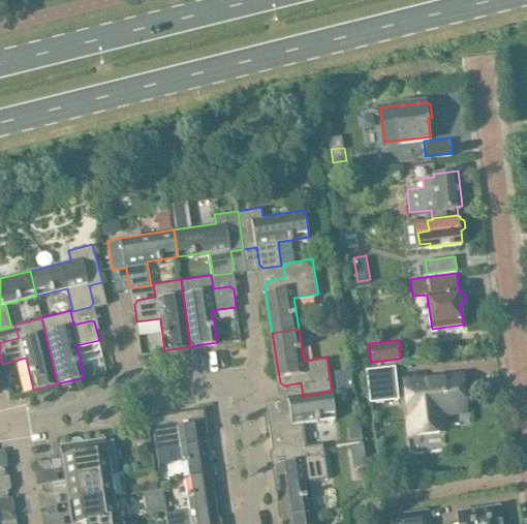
[(396,365),(366,368),(370,401),(399,398),(396,365)]
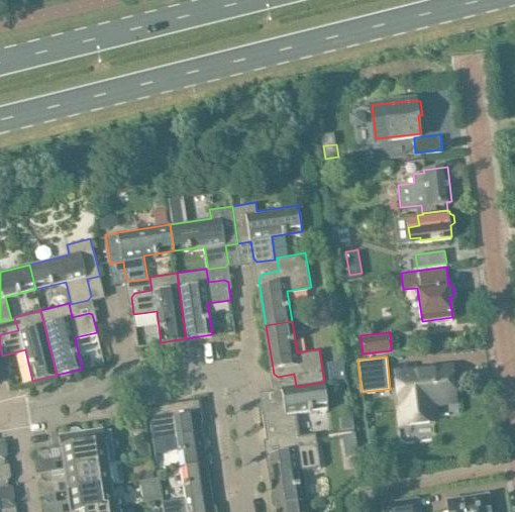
[(455,397),(450,366),(397,374),(403,417),(408,421),(430,418),(434,412),(433,400),(455,397)]
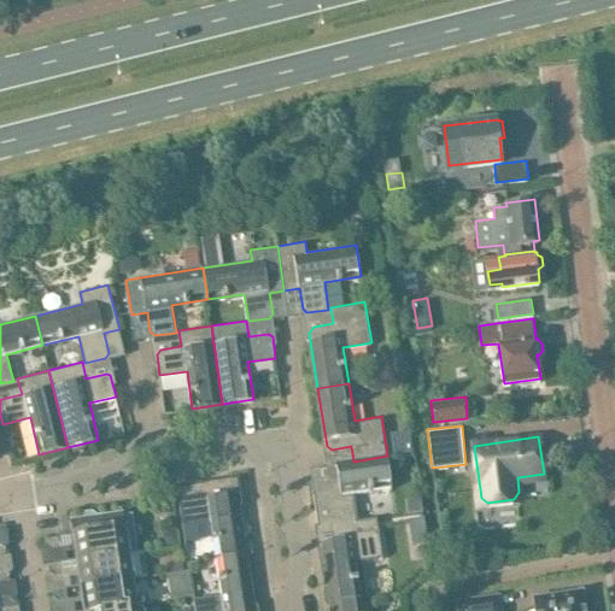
[(359,518),(358,517),(355,491),(392,486),(387,456),(353,462),(353,460),(331,464),(327,469),(329,489),(314,492),(318,526),(343,522),(343,521),(359,518)]
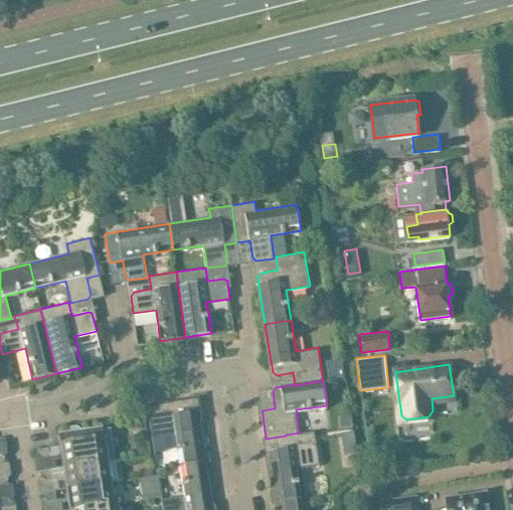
[(206,461),(199,413),(194,410),(178,412),(176,399),(148,403),(153,438),(176,435),(181,465),(206,461)]
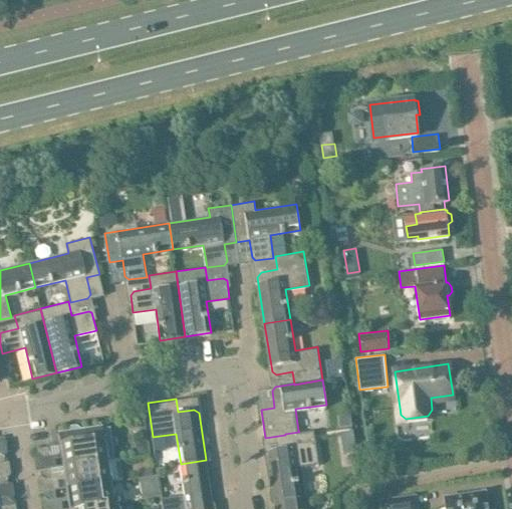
[(108,459),(102,424),(59,431),(64,466),(108,459)]
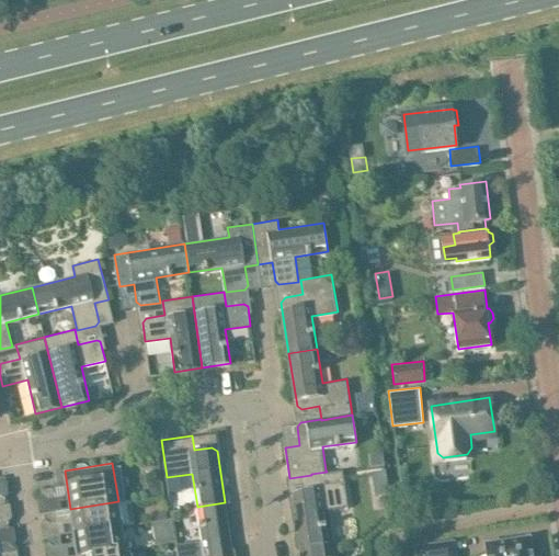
[(328,543),(323,510),(349,506),(343,468),(326,471),(327,472),(311,474),(311,475),(314,488),(295,491),(292,495),(300,547),(328,543)]
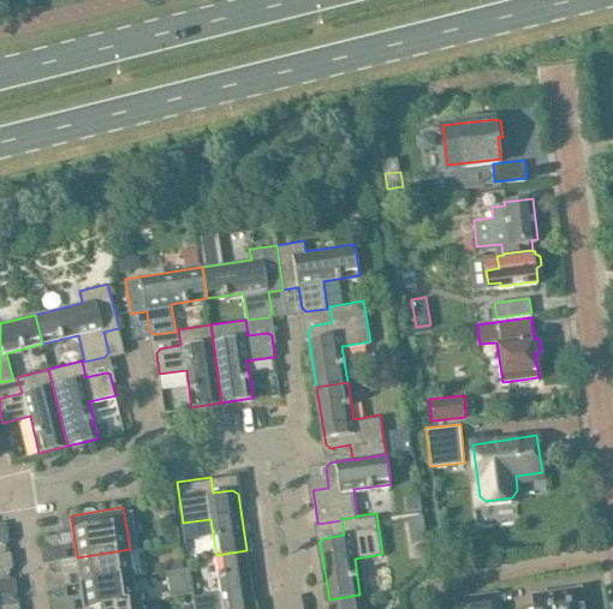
[(174,526),(164,527),(166,538),(177,537),(174,526)]
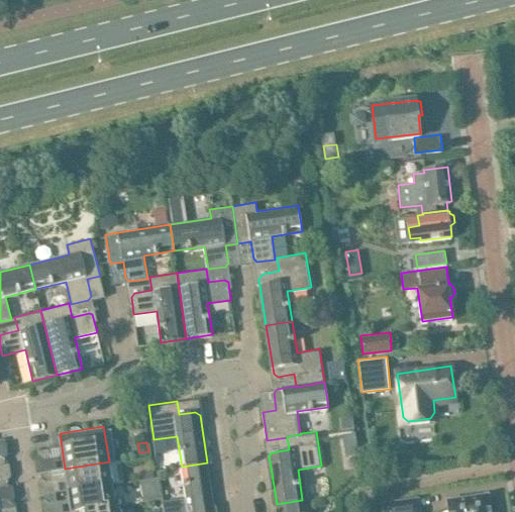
[(37,449),(38,455),(43,458),(50,457),(49,447),(37,449)]
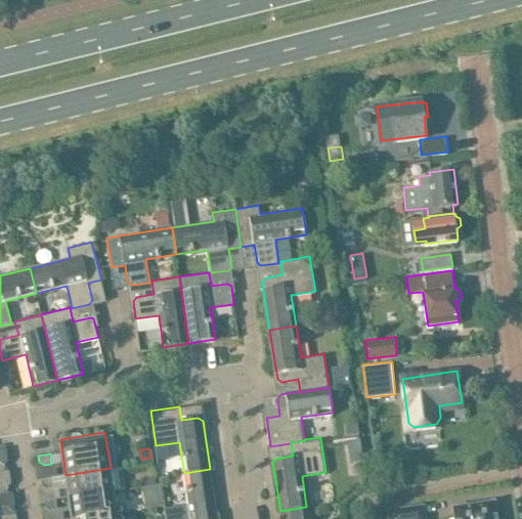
[(114,489),(111,468),(66,475),(70,496),(114,489)]
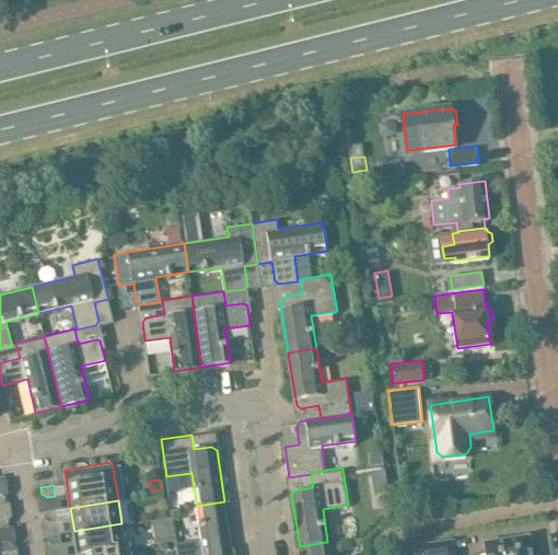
[(231,554),(232,554),(224,501),(197,506),(201,540),(176,543),(177,554),(231,554)]
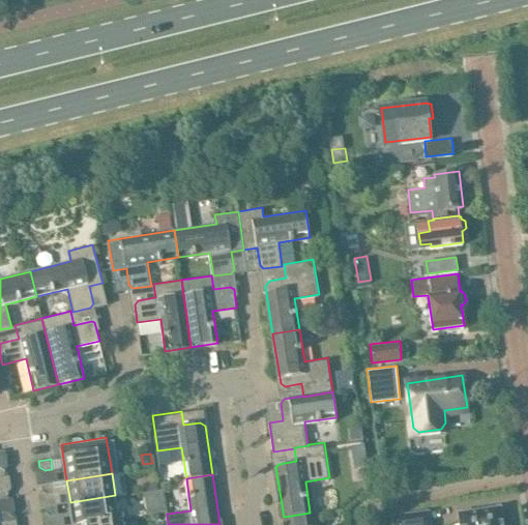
[(41,483),(42,489),(48,492),(55,491),(54,480),(41,483)]
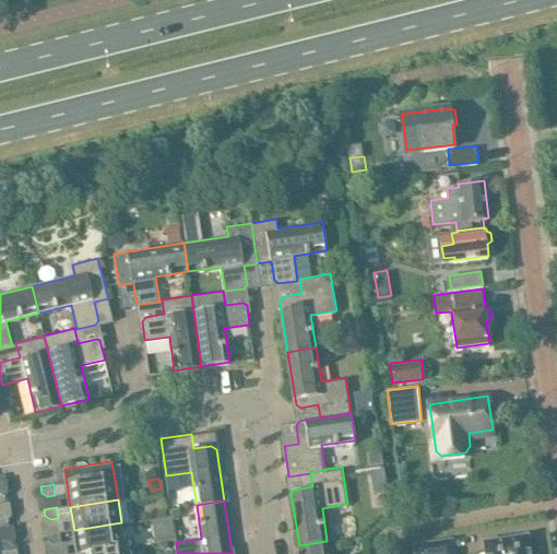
[(0,526),(10,525),(9,519),(4,515),(0,515),(0,526)]
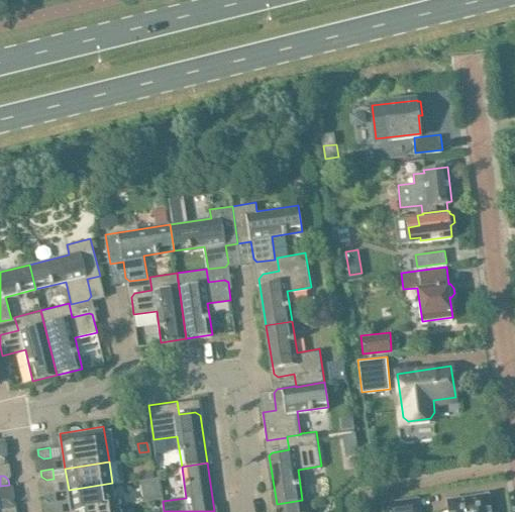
[(115,504),(115,503),(112,483),(69,490),(71,511),(73,511),(76,511),(76,510),(115,504)]
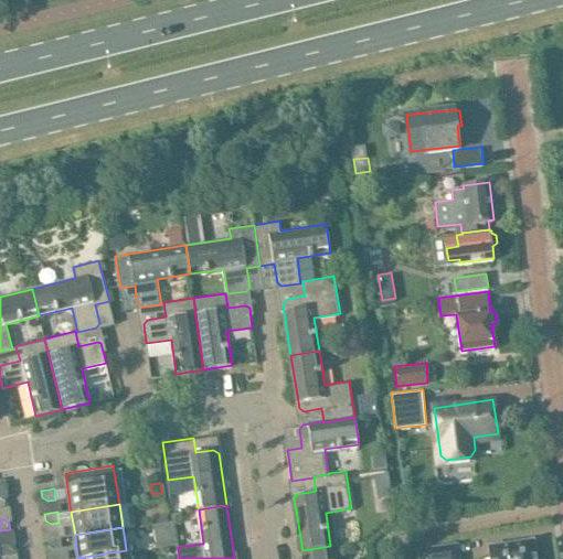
[(48,538),(49,544),(54,548),(63,547),(61,536),(48,538)]
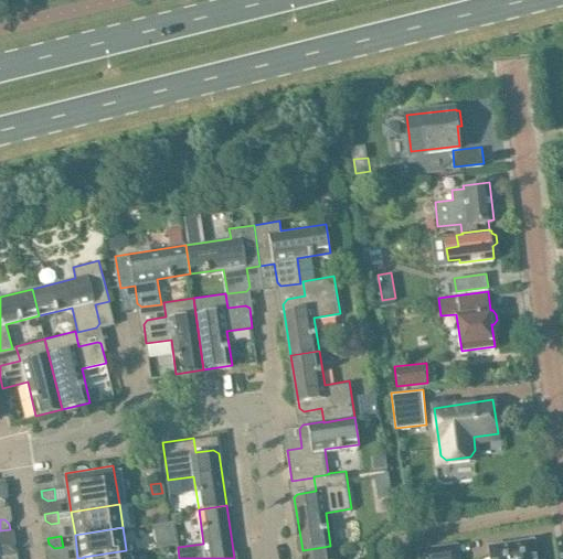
[(490,558),(537,558),(533,538),(488,545),(490,558)]
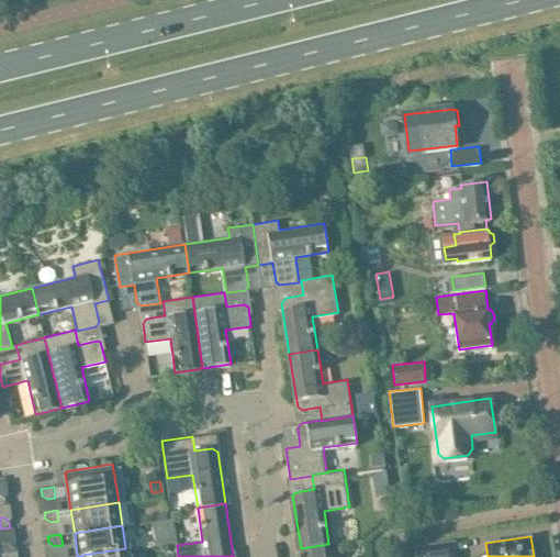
[(13,552),(12,545),(8,542),(0,542),(0,548),(1,553),(13,552)]
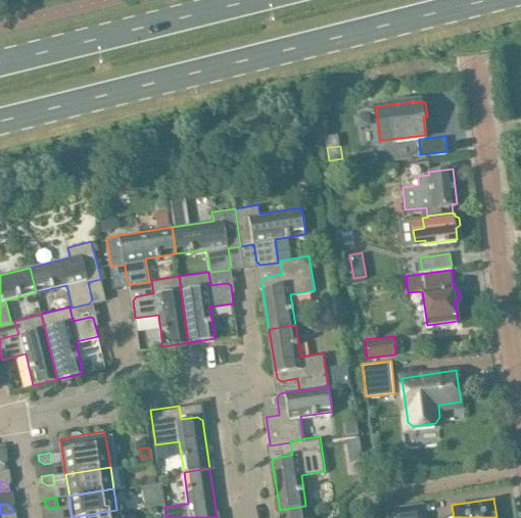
[(424,517),(423,504),(387,509),(388,517),(424,517)]
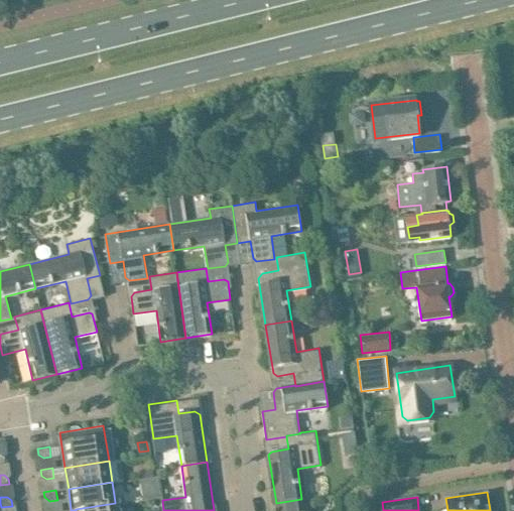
[(303,510),(301,499),(276,503),(276,510),(303,510)]
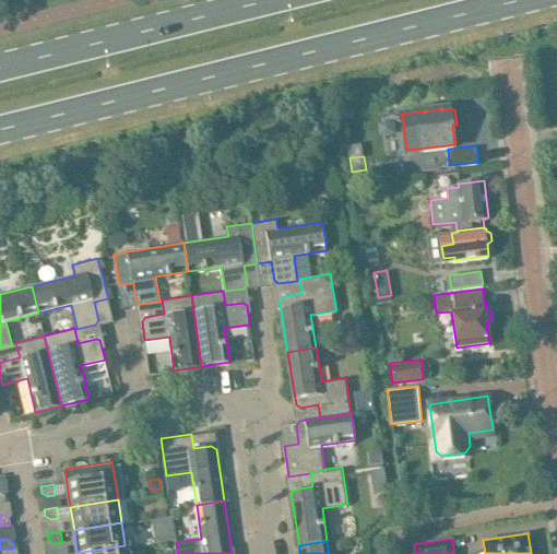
[(130,553),(129,543),(125,544),(125,545),(82,552),(82,553),(130,553)]
